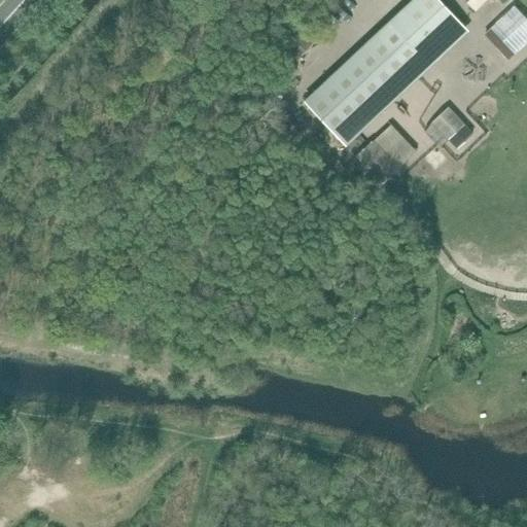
[(335,109),(352,127),(401,81),(384,63),(407,41),(424,60),(461,25),(437,0),(413,0),(305,101),(323,120),(335,109)]
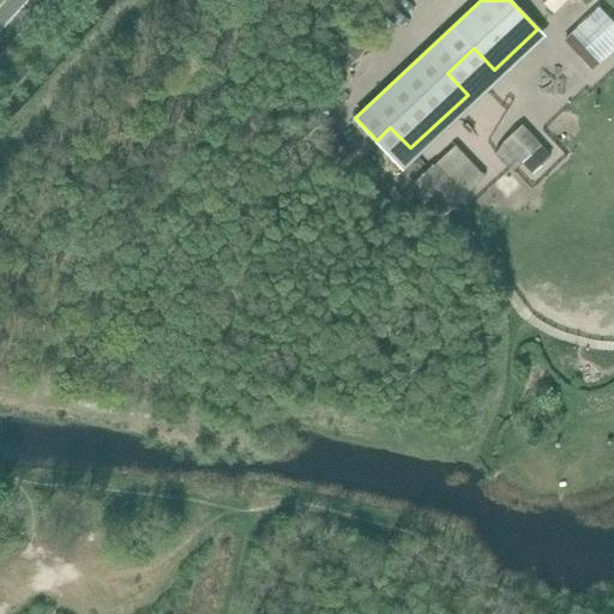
[(569,0),(545,0),(543,2),(554,14),(569,0)]
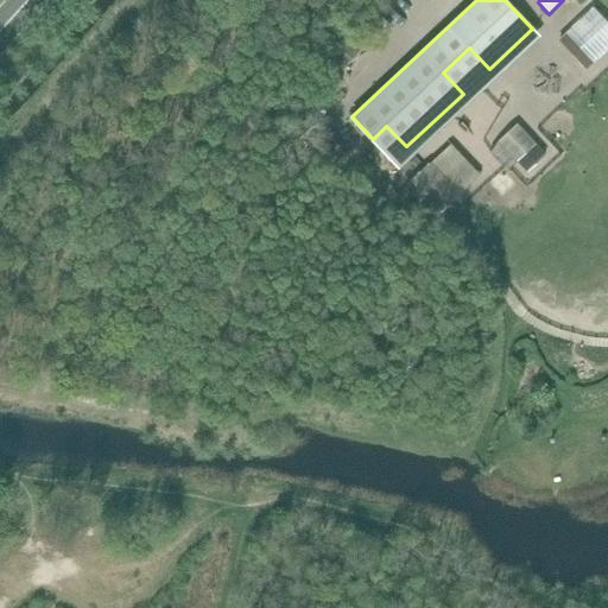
[(584,70),(607,49),(607,43),(586,18),(564,36),(564,46),(584,70)]
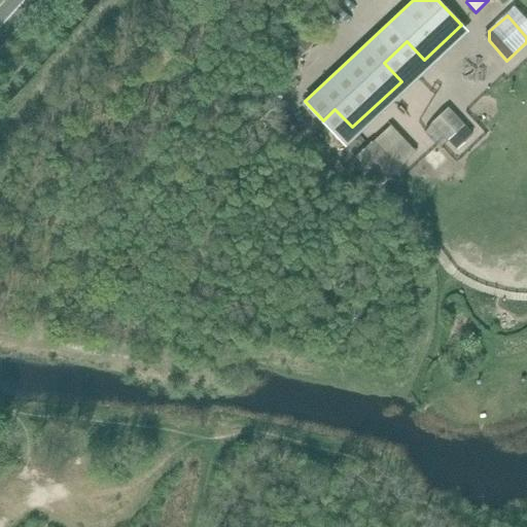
[(467,128),(448,108),(432,124),(451,143),(467,128)]
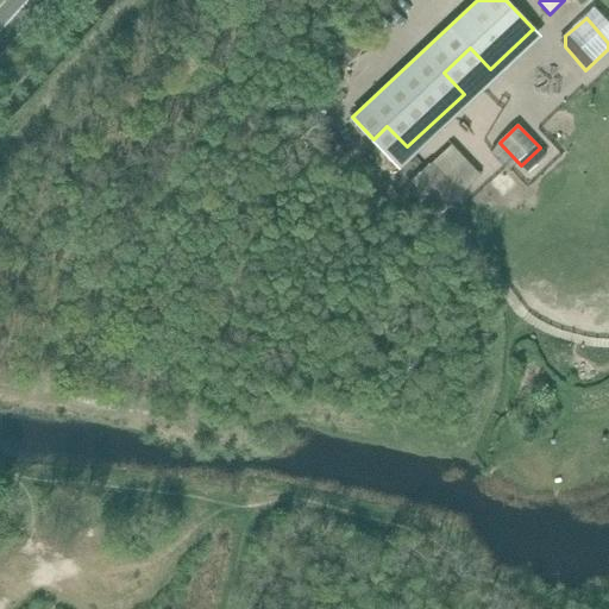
[(450,148),(429,165),(459,199),(479,180),(450,148)]
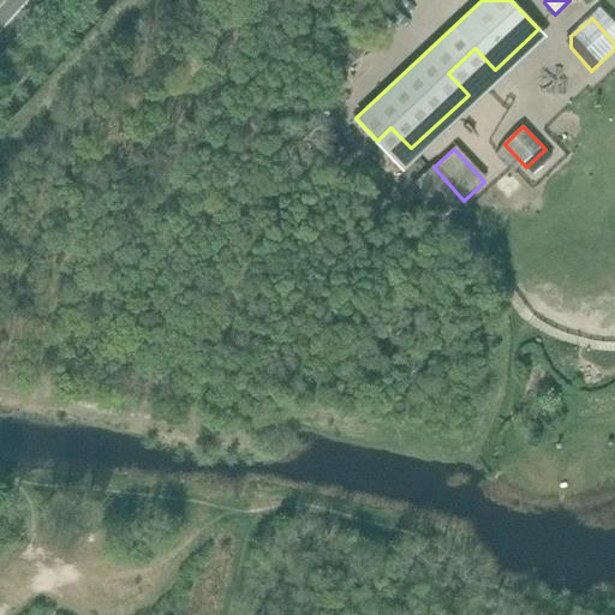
[(536,177),(555,159),(545,149),(526,167),(536,177)]
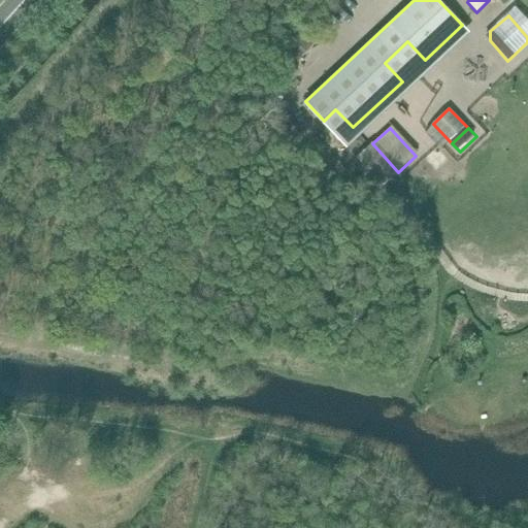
[(358,157),(383,185),(398,172),(372,143),(358,157)]
